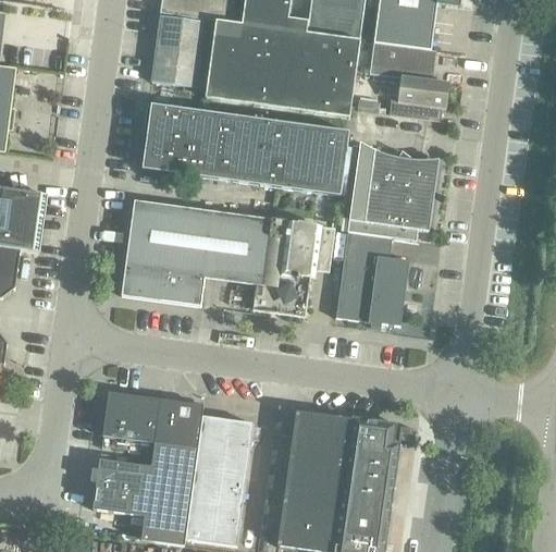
[(224,20),(226,0),(160,0),(159,11),(224,20)]
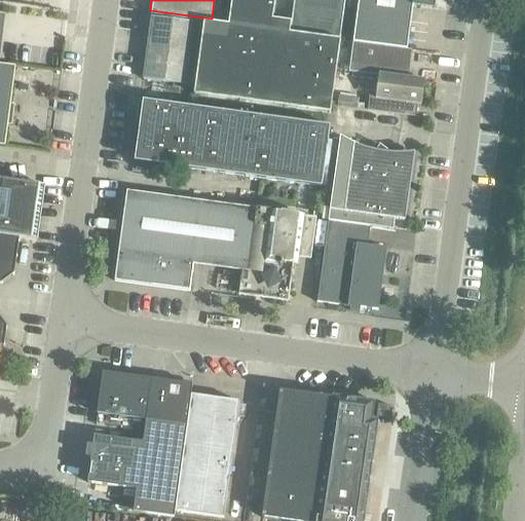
[(230,0),(228,21),(203,17),(193,89),(331,108),(339,37),(289,29),(290,16),(272,13),(273,0),(230,0)]
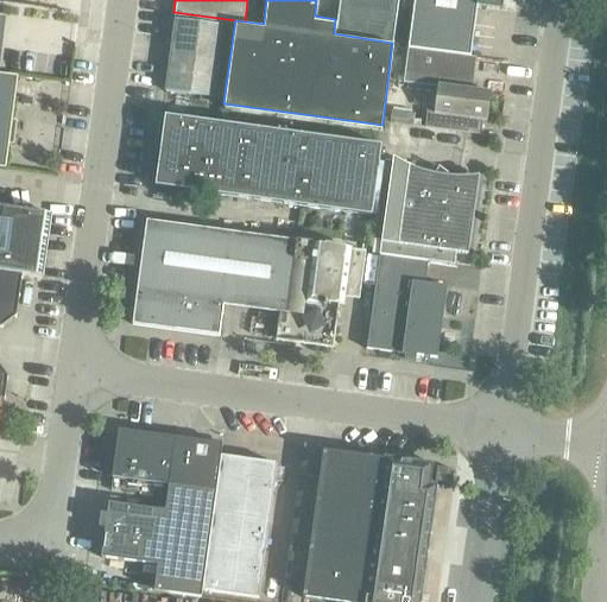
[(337,0),(334,33),(392,42),(397,0),(337,0)]
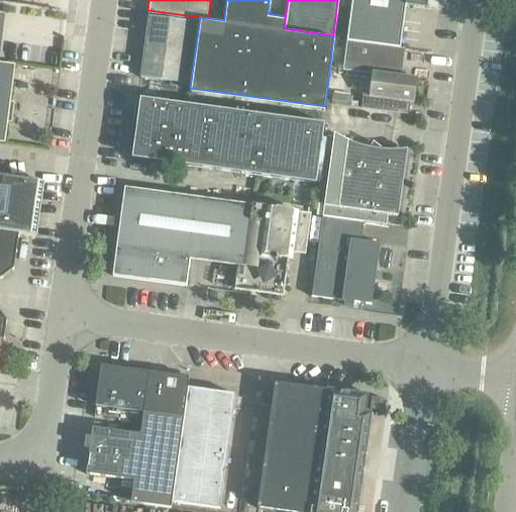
[(349,0),(345,36),(399,44),(405,1),(426,4),(426,0),(349,0)]
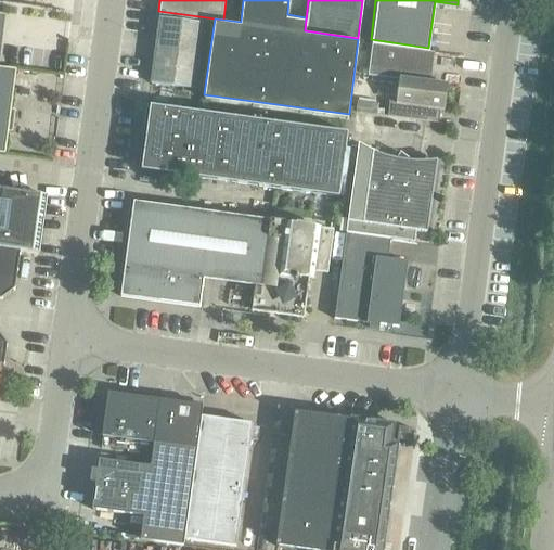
[(151,79),(194,86),(204,20),(159,13),(151,79)]
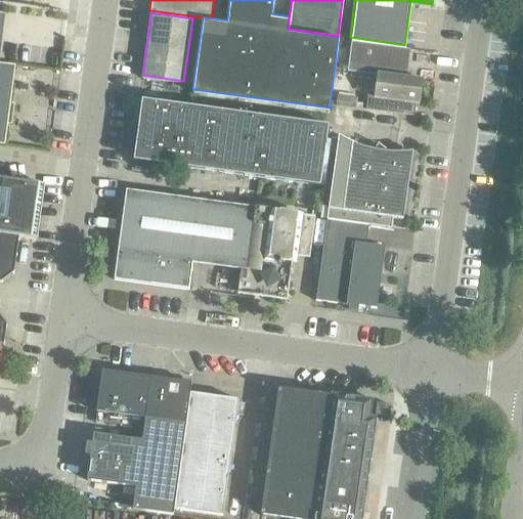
[(366,92),(365,105),(413,112),(415,99),(419,100),(422,77),(405,74),(409,45),(404,45),(350,37),(346,68),(376,72),(374,92),(366,92)]
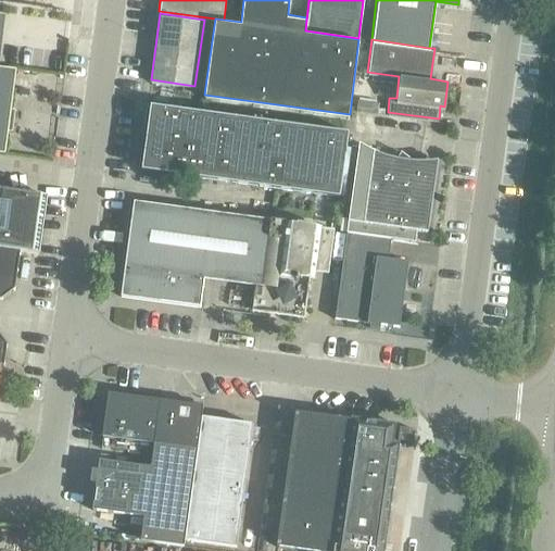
[(0,150),(4,151),(8,128),(12,129),(14,108),(10,107),(15,67),(0,64),(0,150)]
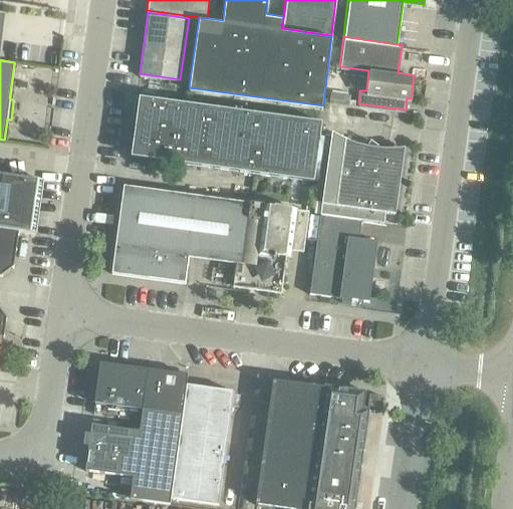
[(329,90),(328,100),(348,102),(349,92),(329,90)]
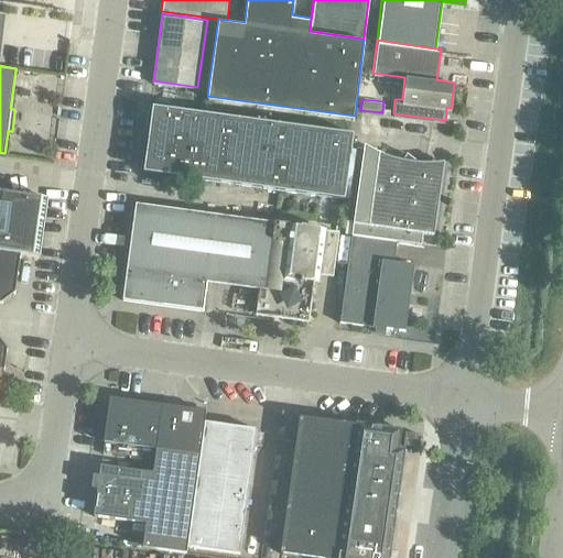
[(151,110),(155,112),(148,165),(188,171),(191,175),(344,196),(353,131),(152,104),(151,110)]
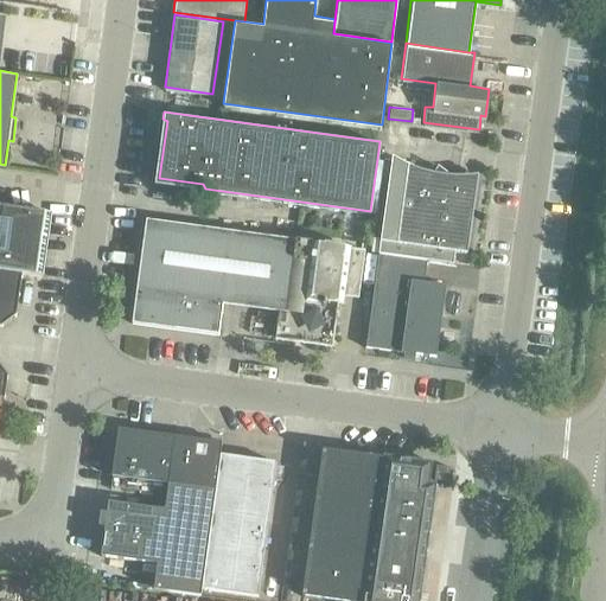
[(391,152),(378,250),(427,256),(453,260),(454,248),(466,250),(467,245),(466,245),(477,172),(450,173),(437,162),(433,168),(407,160),(407,161),(391,152)]
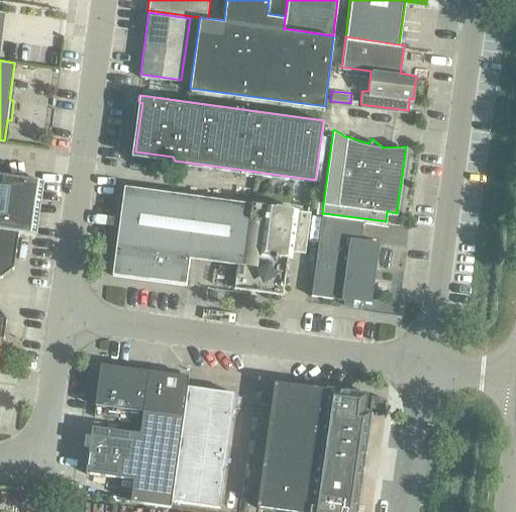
[(0,227),(18,230),(35,233),(43,179),(0,173),(0,227)]
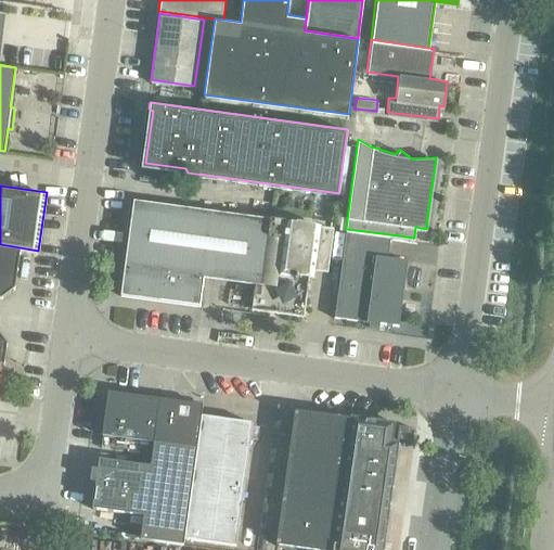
[(120,292),(200,303),(203,277),(255,284),(252,307),(303,314),(308,275),(313,275),(317,251),(330,252),(333,225),(133,197),(120,292)]
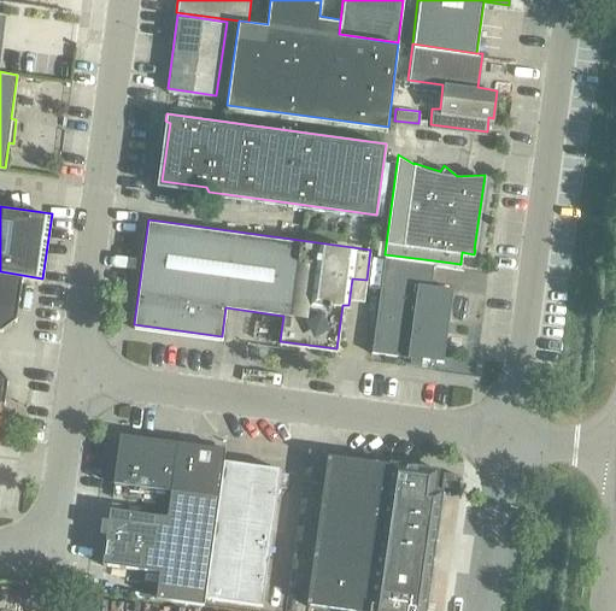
[(430,283),(434,260),(385,254),(371,350),(410,354),(409,359),(421,360),(422,357),(443,359),(452,286),(430,283)]
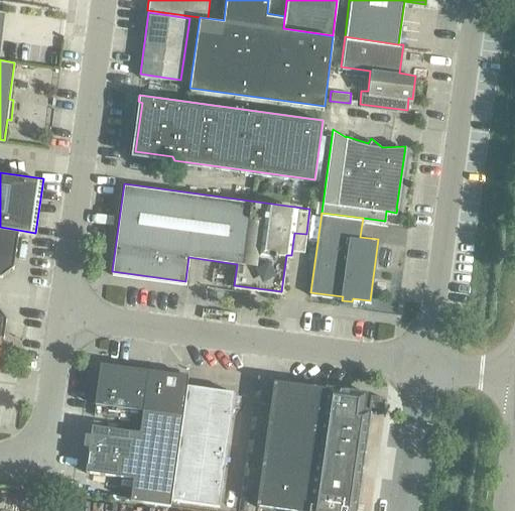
[(0,274),(1,274),(13,265),(13,264),(18,230),(0,227),(0,274)]
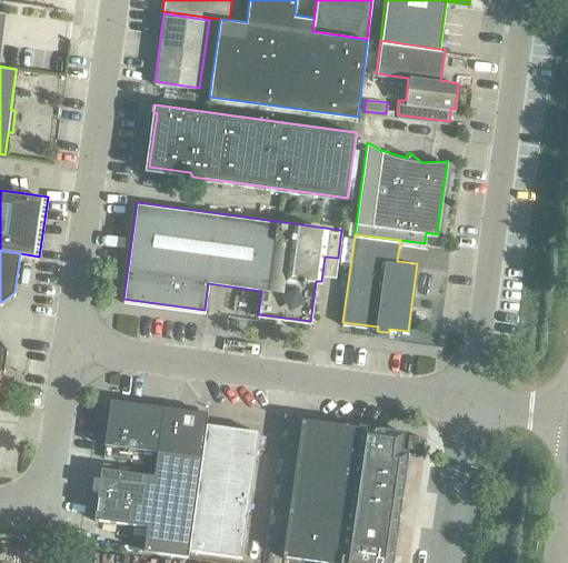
[(105,442),(157,450),(163,405),(110,399),(105,442)]
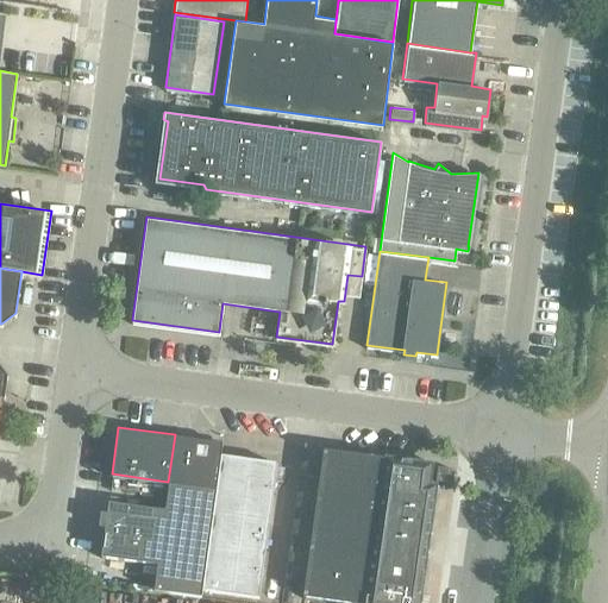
[(168,482),(215,488),(220,452),(221,441),(175,434),(168,482)]
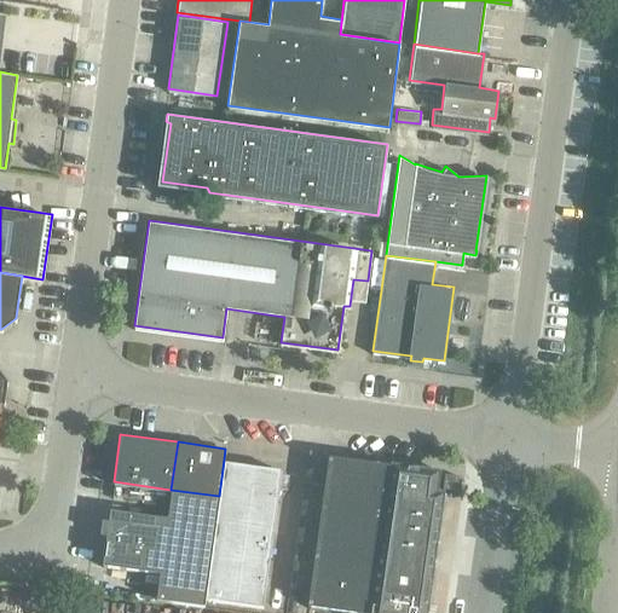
[(307,605),(368,612),(388,463),(328,455),(307,605)]
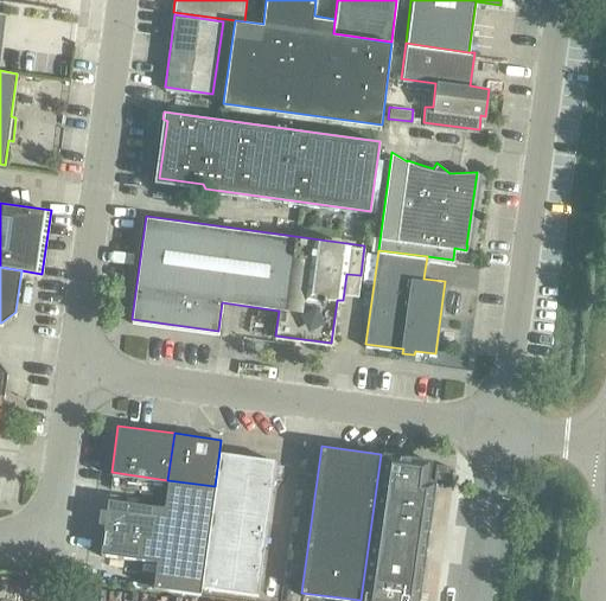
[(219,451),(215,486),(201,584),(257,593),(276,459),(219,451)]
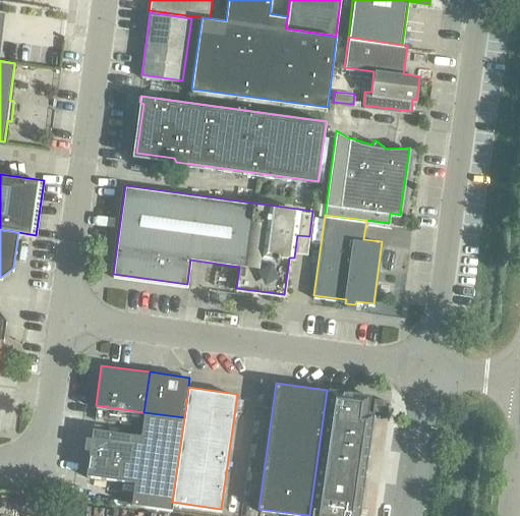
[(358,515),(373,412),(367,411),(370,394),(328,388),(309,515),(358,515)]
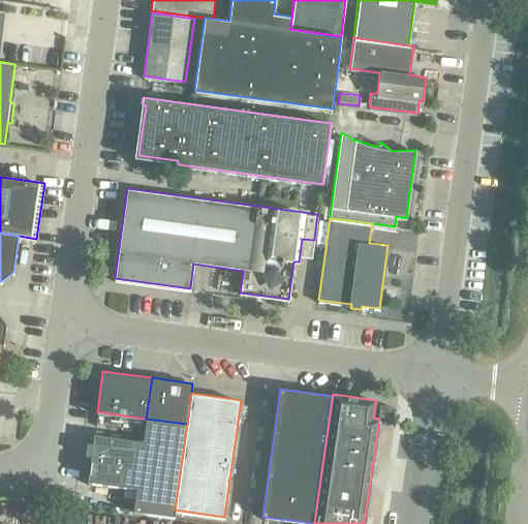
[(392,404),(379,402),(377,414),(390,417),(392,404)]
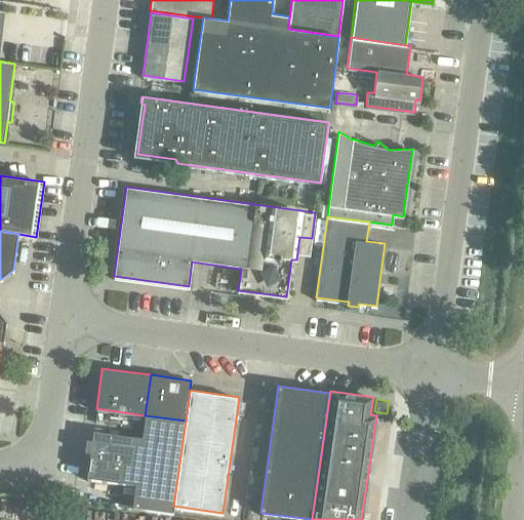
[(172,512),(173,506),(186,421),(145,415),(142,437),(93,431),(86,477),(135,484),(132,507),(172,512)]
